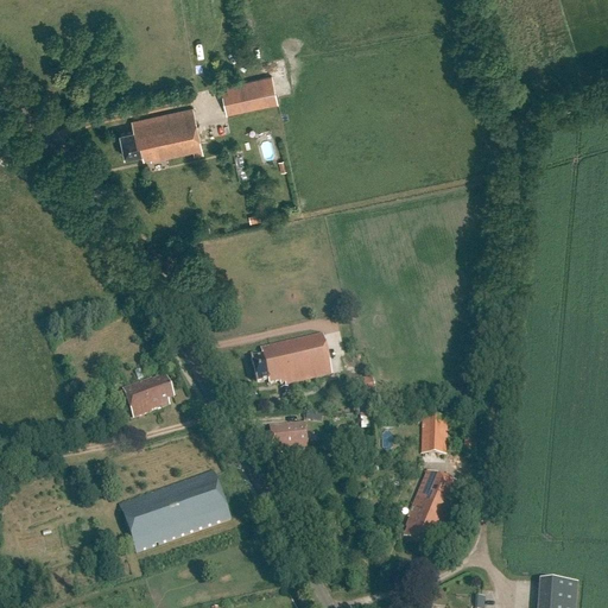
[(272,76),(220,87),(226,115),(278,105),(272,76)]
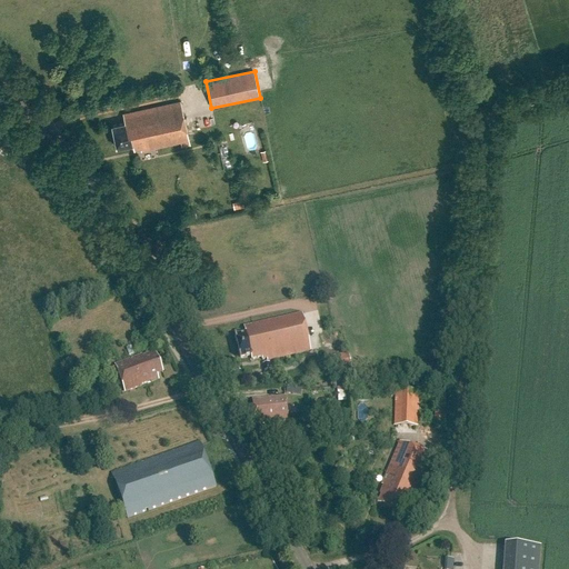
[(123,122),(111,126),(116,147),(132,143),(133,149),(140,148),(141,151),(180,142),(180,147),(189,145),(180,101),(122,113),(123,122)]
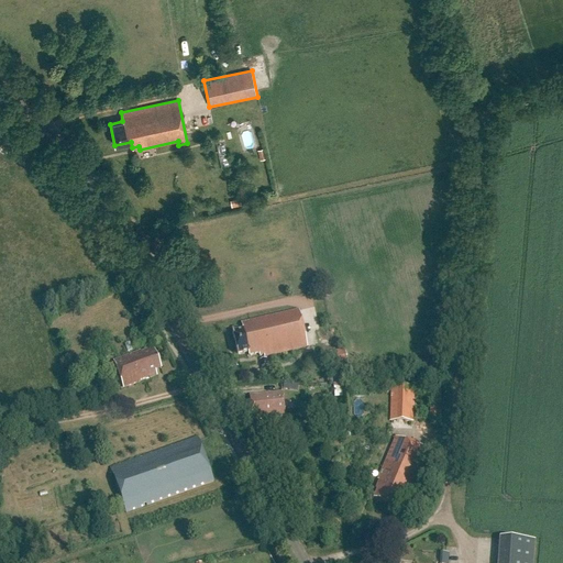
[(223,144),(217,146),(222,168),(229,166),(223,144)]
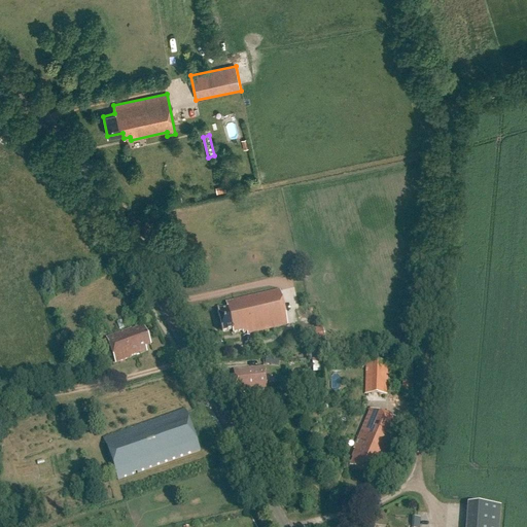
[(225,304),(226,310),(216,313),(221,334),(232,331),(233,335),(242,332),(242,334),(247,332),(247,335),(288,325),(280,290),(225,304)]
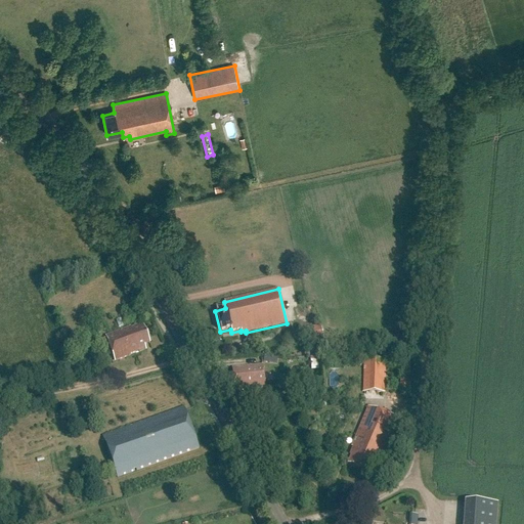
[(105,337),(106,339),(98,342),(103,356),(111,353),(114,361),(144,351),(142,344),(148,342),(142,325),(131,330),(130,329),(105,337)]
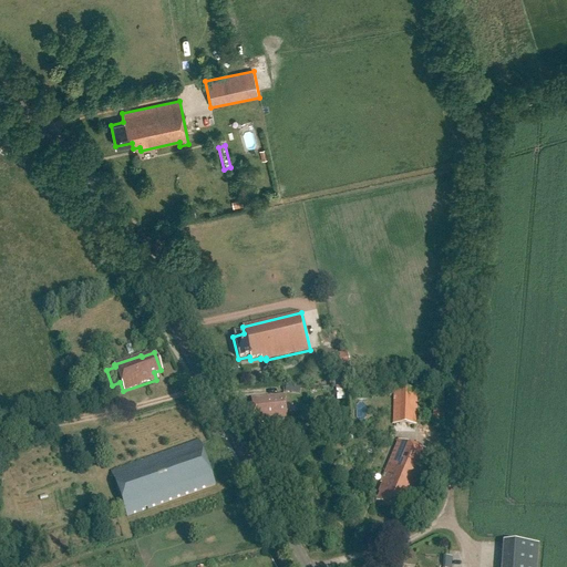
[(323,357),(328,374),(350,370),(347,352),(323,357)]
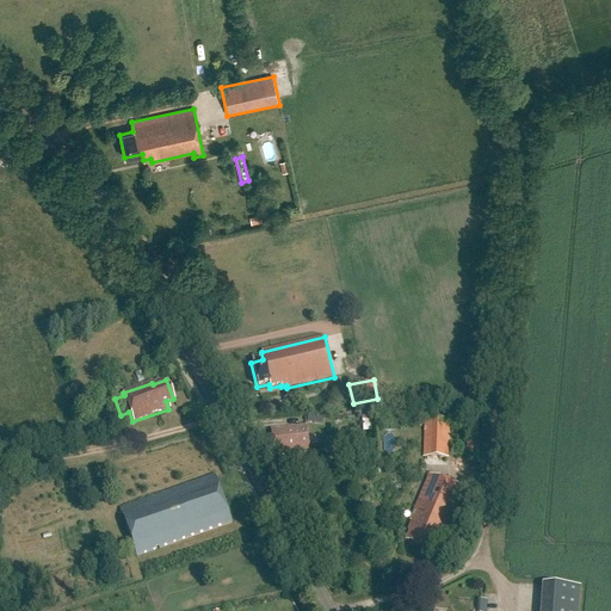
[(450,421),(425,420),(424,458),(449,460),(450,421)]
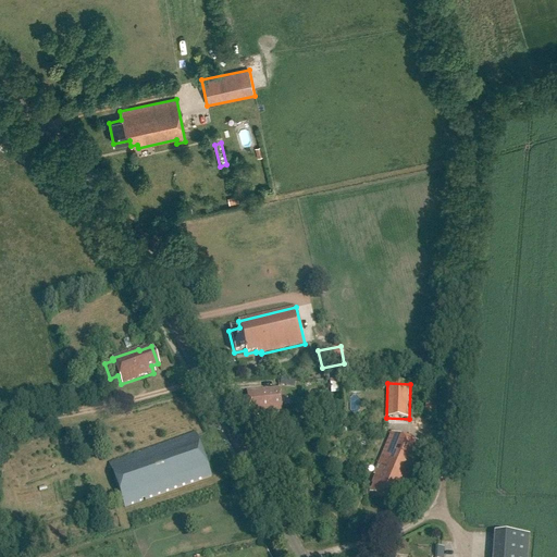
[(280,388),(247,393),(249,409),(254,408),(255,417),(283,412),(280,388)]
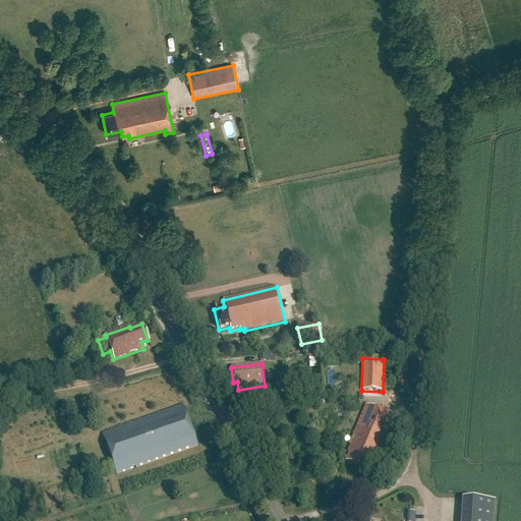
[(244,397),(246,407),(265,402),(263,392),(244,397)]
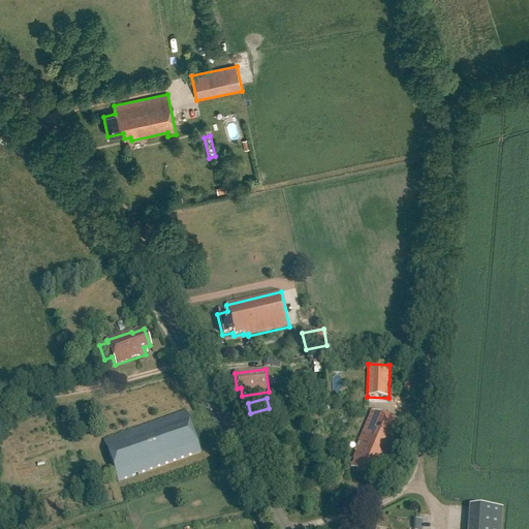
[(185,411),(103,440),(119,483),(200,454),(185,411)]
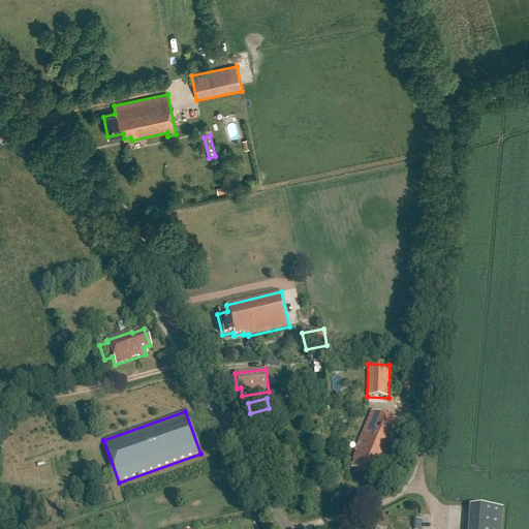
[(355,452),(358,453),(353,461),(355,462),(351,470),(369,477),(372,470),(380,474),(402,426),(373,412),(355,452)]
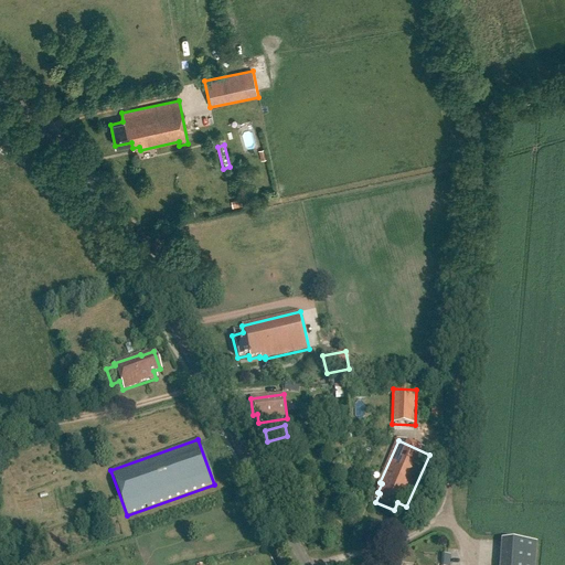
[(502,542),(500,564),(534,564),(535,544),(502,542)]
